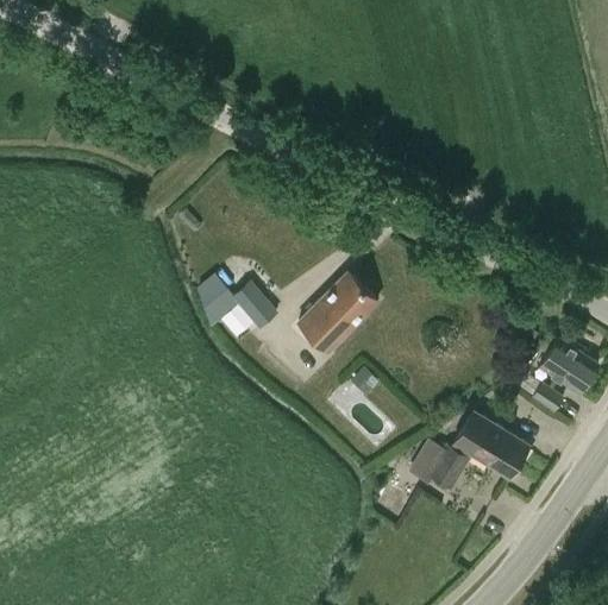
[(250,281),(234,295),(215,272),(198,288),(210,328),(239,306),(259,331),(280,313),(250,281)]
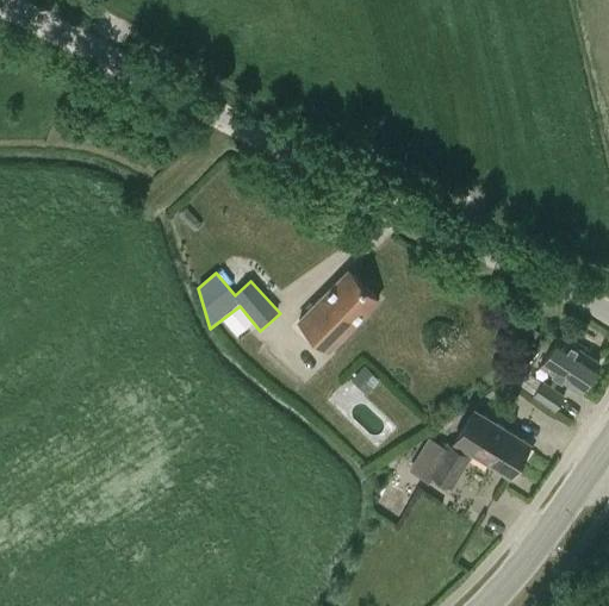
[(299,323),(329,353),(379,301),(349,273),(299,323)]
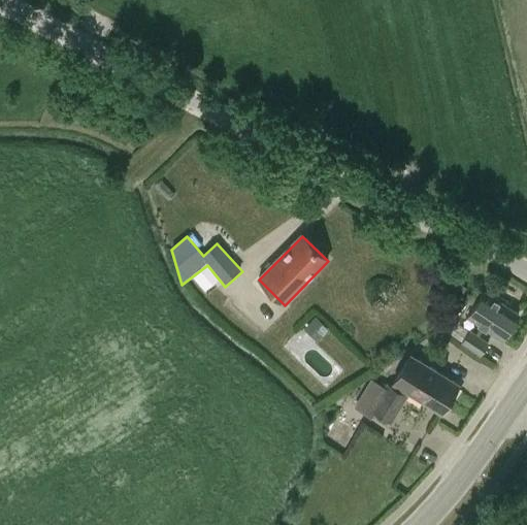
[(485,293),(468,318),(503,341),(520,316),(485,293)]
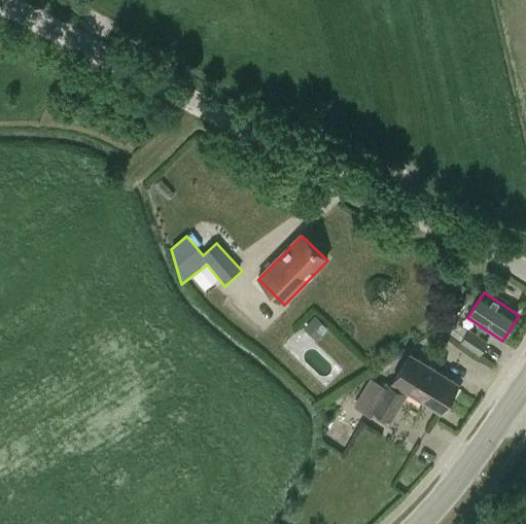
[(327,330),(316,319),(308,327),(319,339),(327,330)]
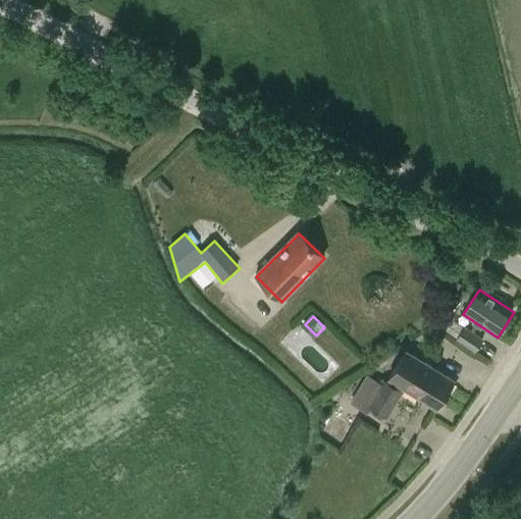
[(458,341),(477,354),(485,341),(466,327),(458,341)]
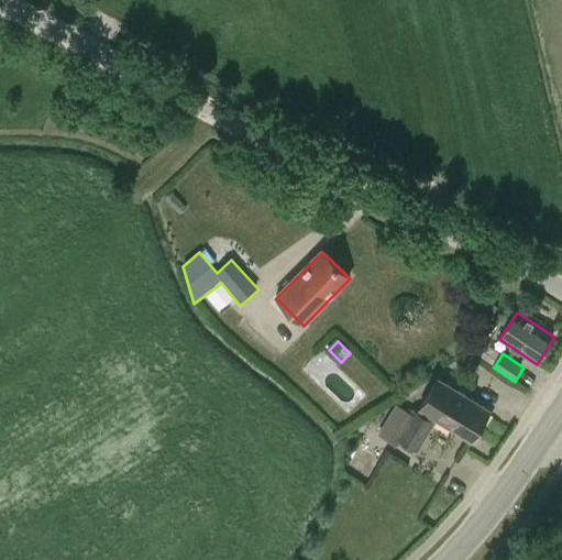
[(418,453),(437,420),(472,441),(491,410),(454,388),(447,401),(429,390),(416,410),(412,408),(394,439),(418,453)]
